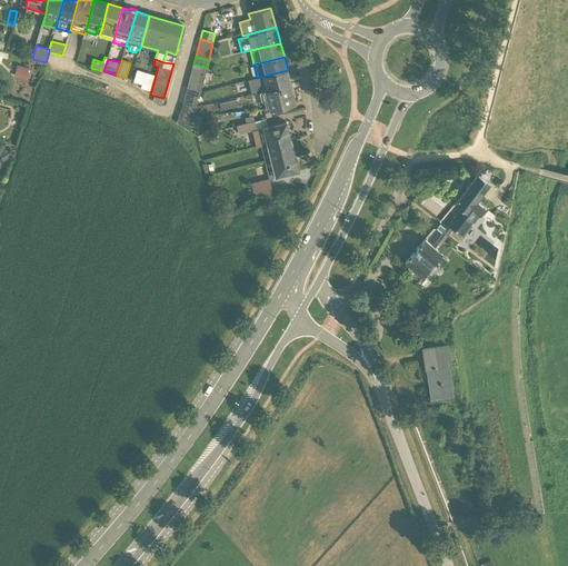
[(193,63),(191,71),(205,75),(210,73),(206,72),(207,68),(193,63)]
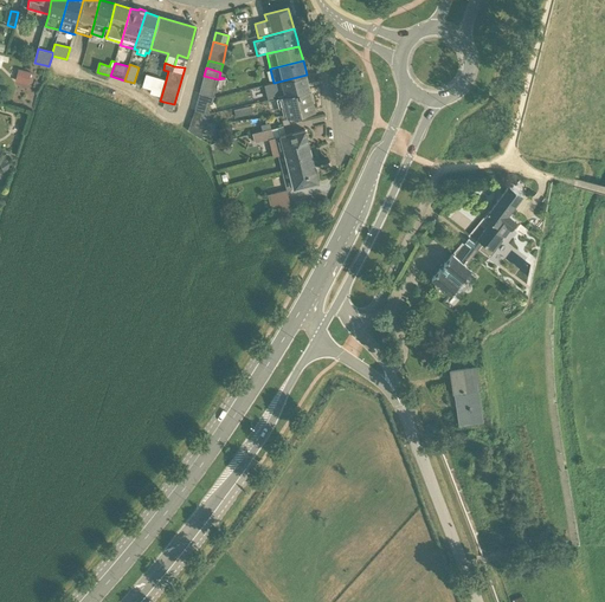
[(15,82),(29,85),(32,72),(19,70),(15,82)]
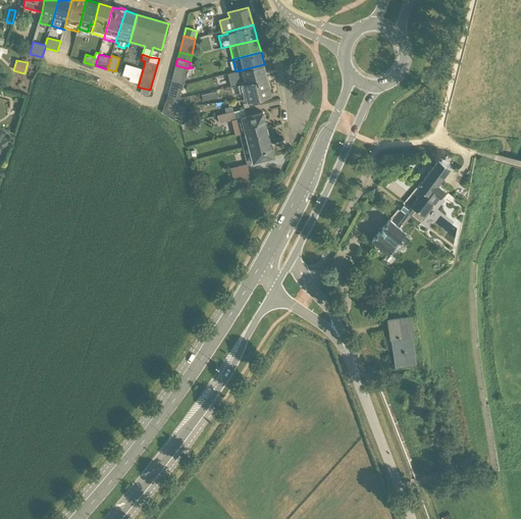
[(139,84),(143,69),(125,64),(122,75),(129,78),(129,81),(139,84)]
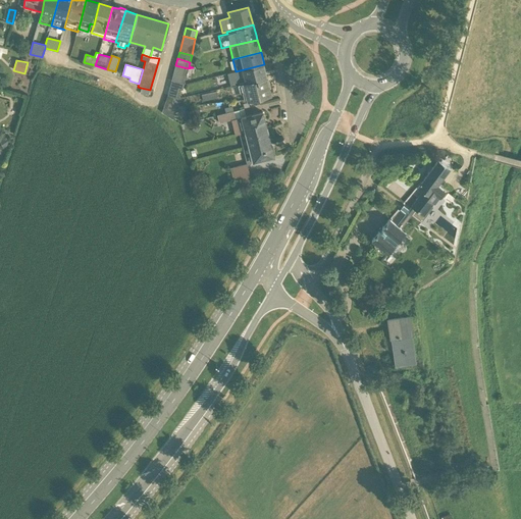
[(240,85),(267,78),(264,64),(236,71),(227,73),(230,87),(240,85)]
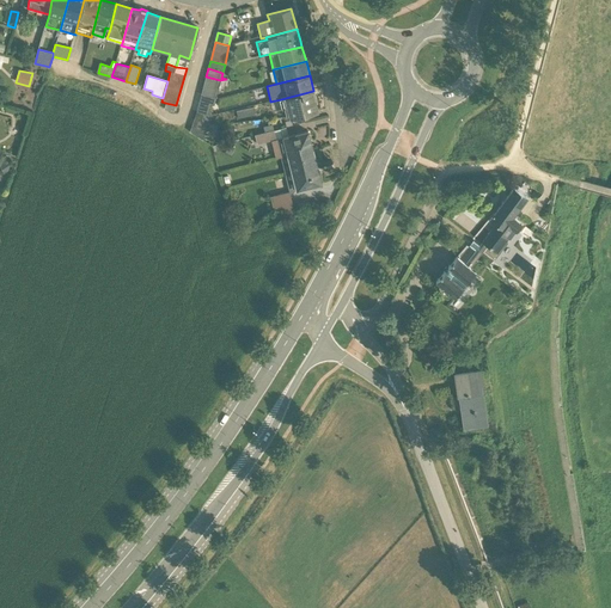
[(206,77),(201,94),(213,97),(217,98),(218,92),(222,94),(226,79),(220,80),(206,77)]
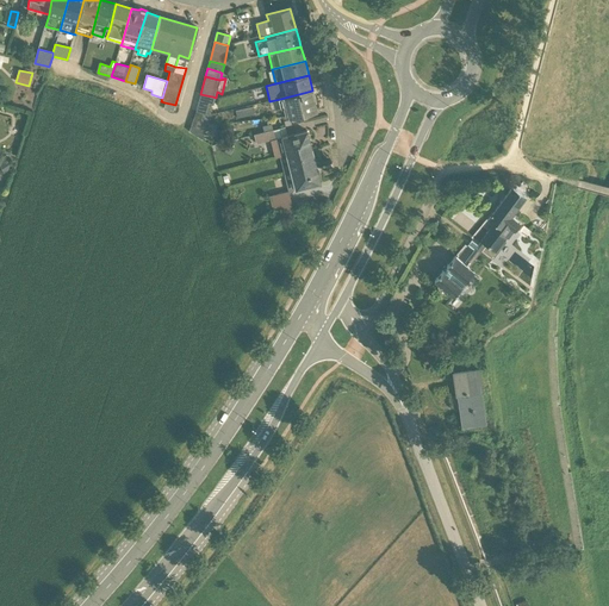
[(289,119),(318,112),(312,91),(280,99),(285,117),(287,117),(289,119)]
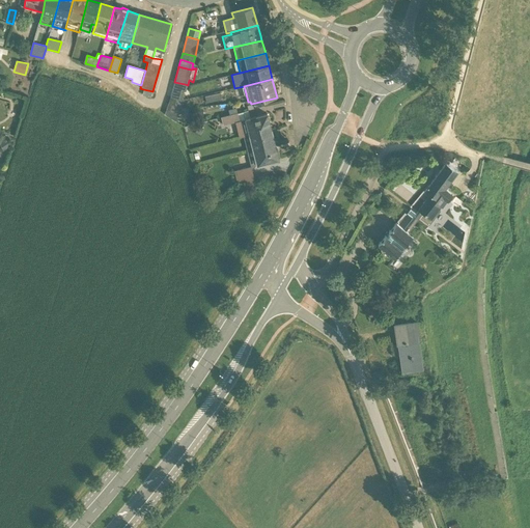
[(174,82),(170,98),(180,101),(183,92),(185,84),(174,82)]
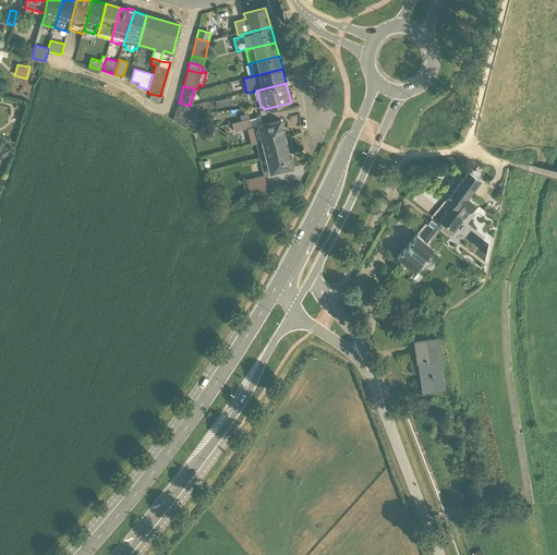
[(160,96),(150,94),(149,100),(158,103),(160,96)]
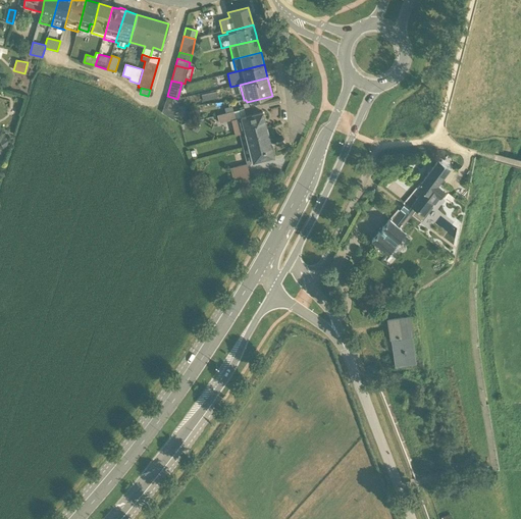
[(203,101),(217,98),(216,92),(201,95),(203,101)]
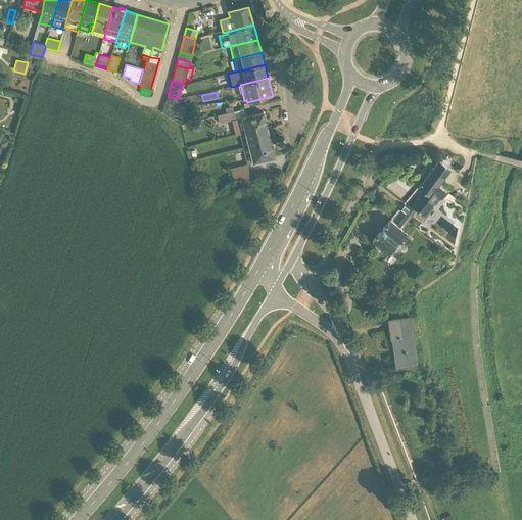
[(161,112),(174,121),(181,100),(178,99),(168,96),(161,112)]
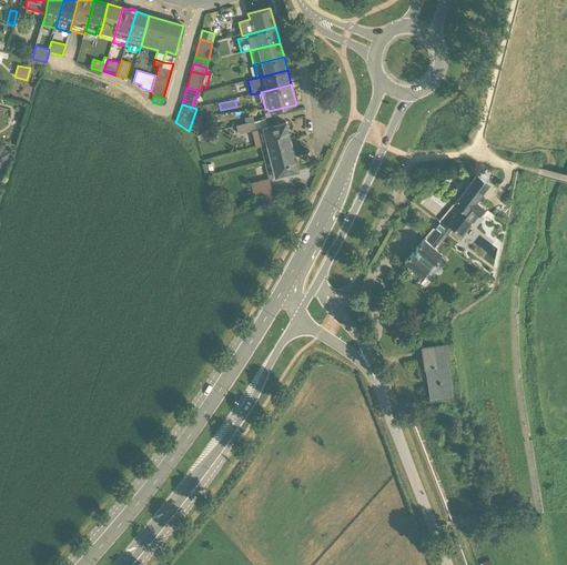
[(265,118),(254,121),(256,129),(267,125),(265,118)]
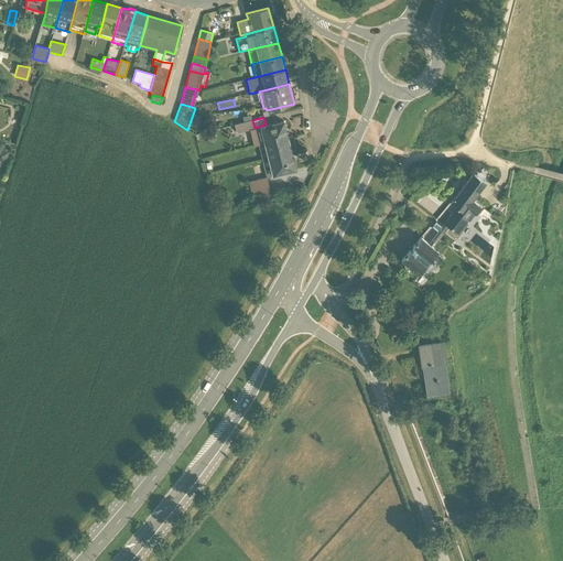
[(259,146),(288,137),(284,119),(266,125),(255,128),(259,146)]
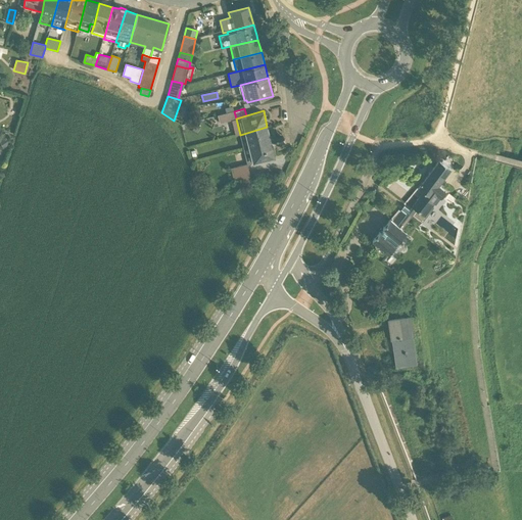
[(232,120),(236,119),(234,111),(218,115),(220,123),(232,120)]
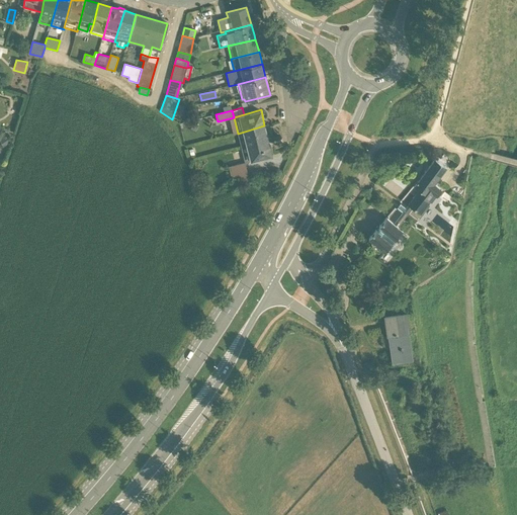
[(233,135),(238,134),(234,117),(230,118),(233,135)]
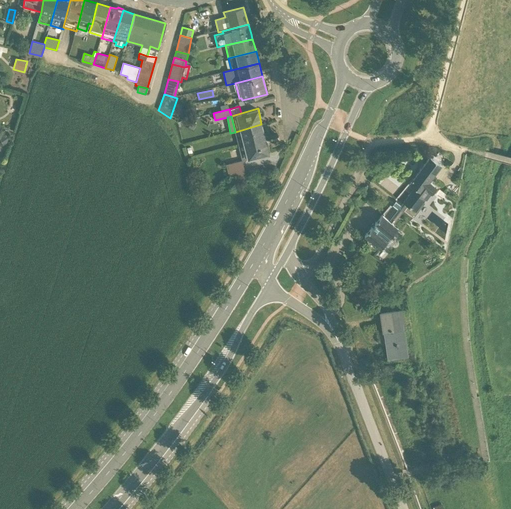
[(235,132),(238,145),(264,138),(261,124),(235,132)]
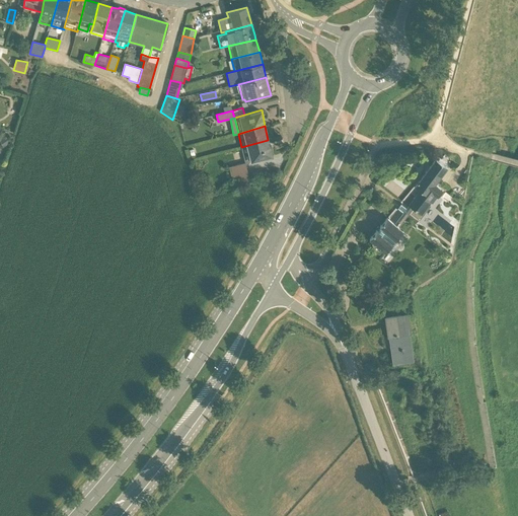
[(0,156),(3,148),(5,149),(8,139),(0,136),(0,156)]
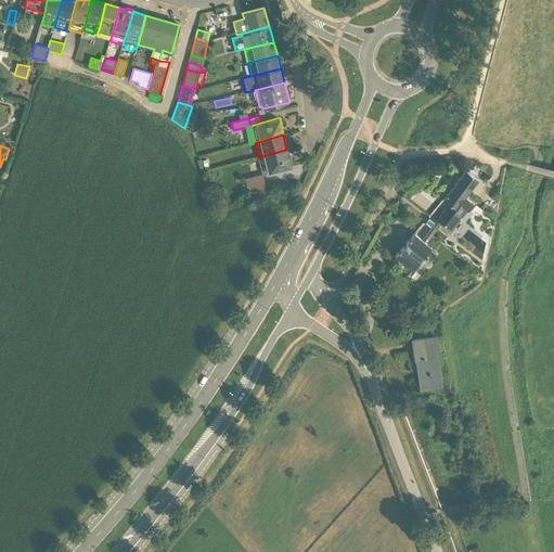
[(262,175),(291,167),(286,150),(258,157),(262,175)]
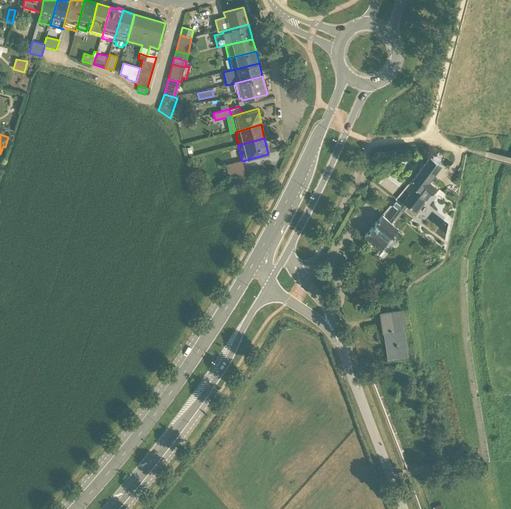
[(429,181),(441,165),(429,157),(414,177),(414,176),(395,199),(396,200),(396,201),(395,201),(392,205),(392,206),(391,207),(390,205),(383,214),(384,215),(383,216),(393,224),(404,209),(414,216),(424,202),(423,201),(425,199),(426,200),(436,187),(429,181)]
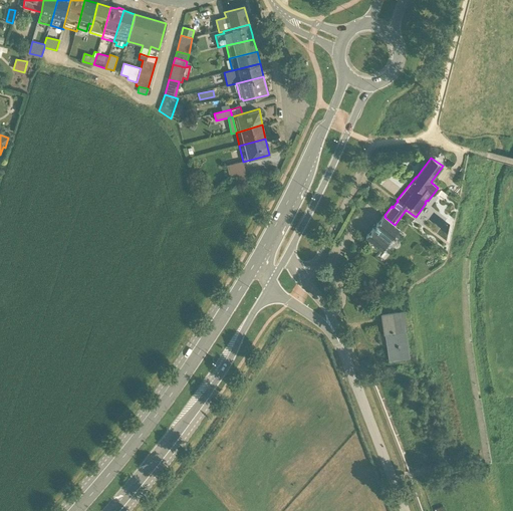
[(247,176),(243,162),(227,166),(230,180),(247,176)]
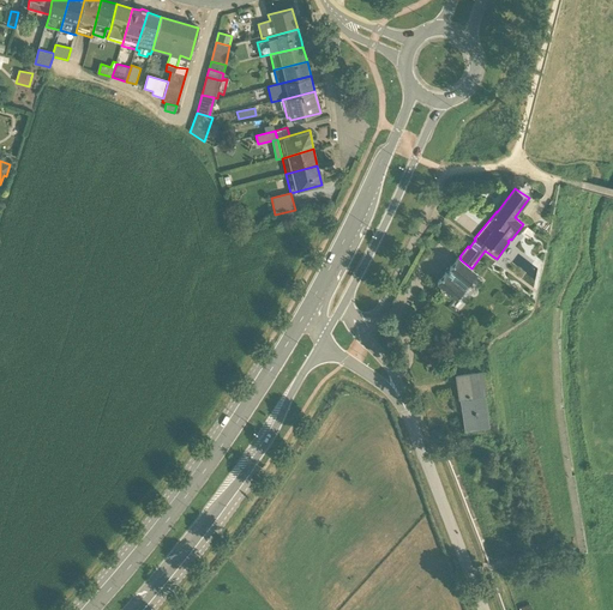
[(452,296),(456,299),(461,293),(464,296),(467,293),(468,293),(469,293),(470,293),(472,291),(473,290),(473,289),(474,287),(473,287),(475,283),(472,279),(478,273),(472,269),(460,259),(458,258),(448,270),(446,269),(445,270),(448,271),(437,282),(443,288),(442,289),(440,288),(439,288),(440,289),(440,290),(442,291),(443,294),(444,295),(445,295),(446,296),(448,296),(449,296),(450,296),(451,296),(452,296)]
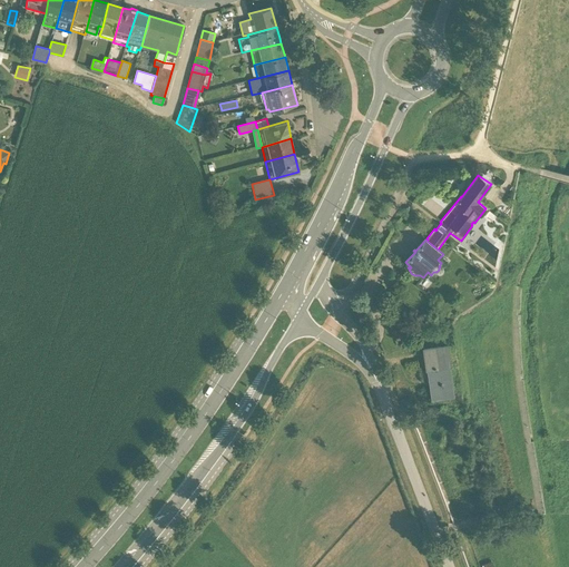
[(487,253),(484,260),(494,264),(497,258),(487,253)]
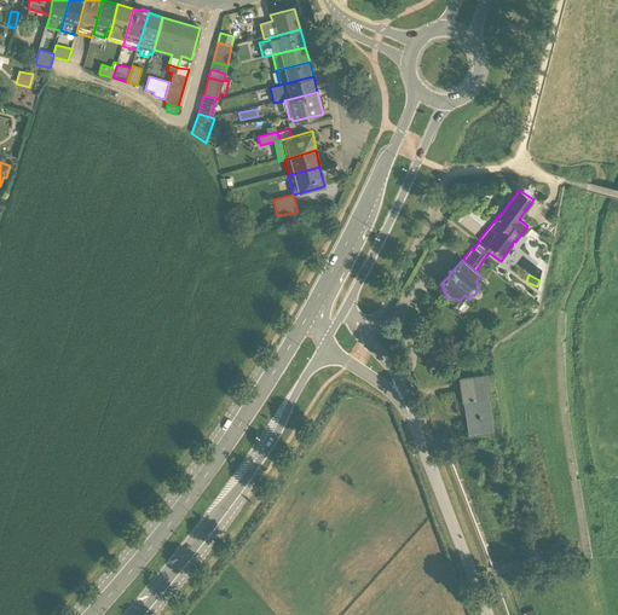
[(468,433),(494,429),(489,399),(490,398),(486,375),(460,378),(462,401),(466,401),(468,415),(466,415),(468,433)]
